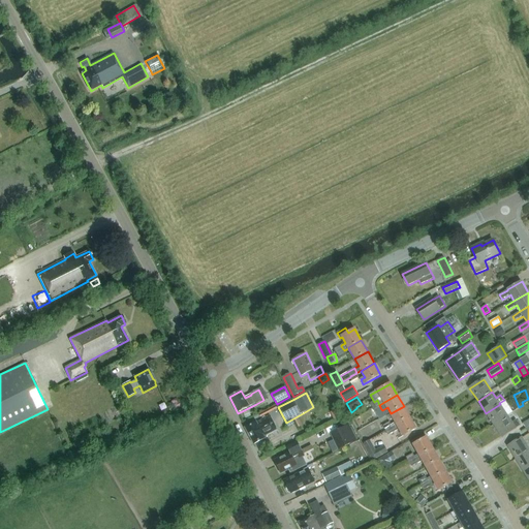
[(507,415),(500,404),(486,413),(494,425),(507,415)]
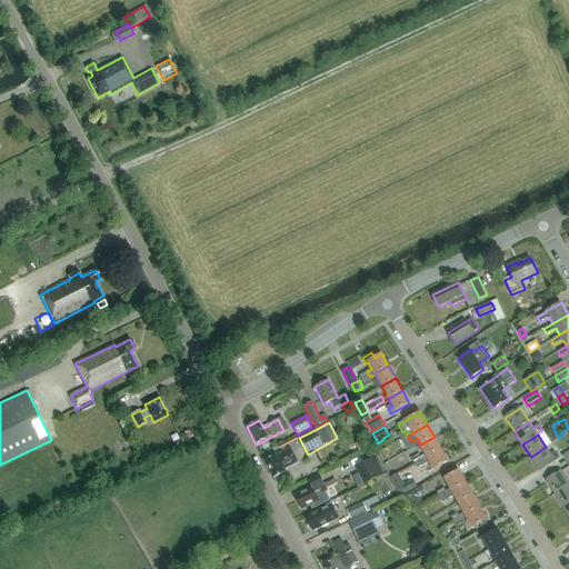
[(421,446),(417,448),(419,452),(423,450),(427,457),(441,449),(435,437),(420,445),(421,446)]
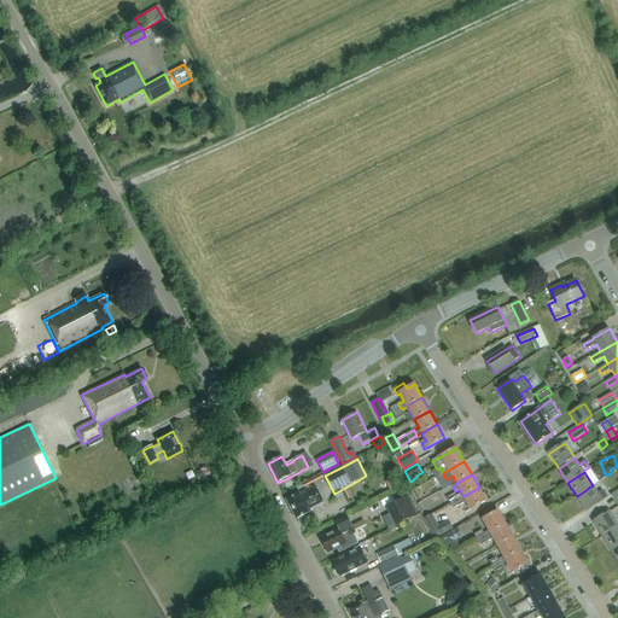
[(577,496),(587,511),(608,497),(604,490),(599,494),(593,485),(577,496)]
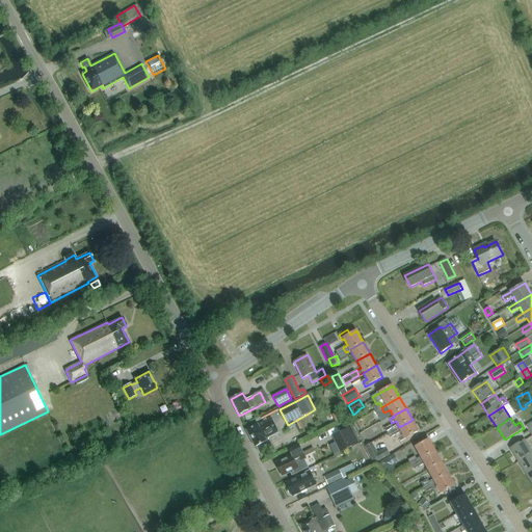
[(265,440),(278,433),(271,419),(259,425),(258,425),(247,430),(256,447),(266,442),(265,440)]
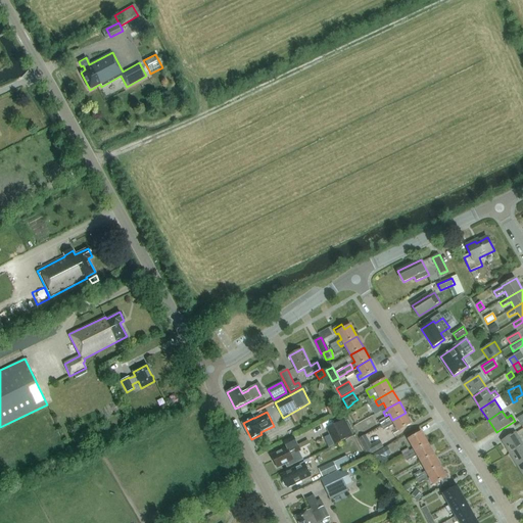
[(514,415),(517,419),(520,424),(522,421),(522,415),(521,416),(518,412),(514,415)]
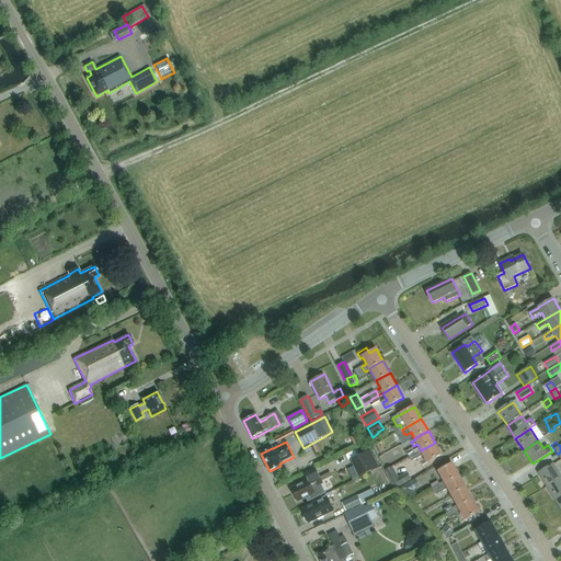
[(424,455),(427,462),(442,455),(435,443),(421,450),(416,453),(419,458),(424,455)]
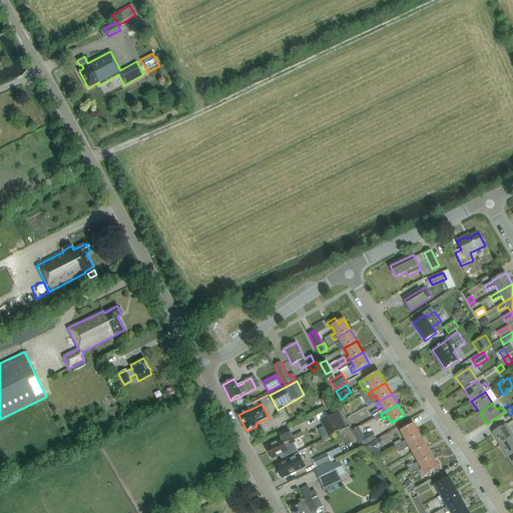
[(346,427),(339,413),(321,422),(328,436),(346,427)]
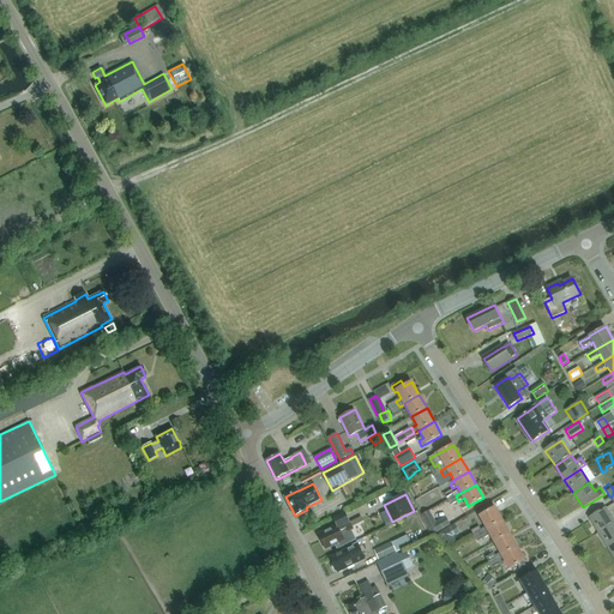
[(503,521),(495,507),(480,516),(488,529),(503,521)]
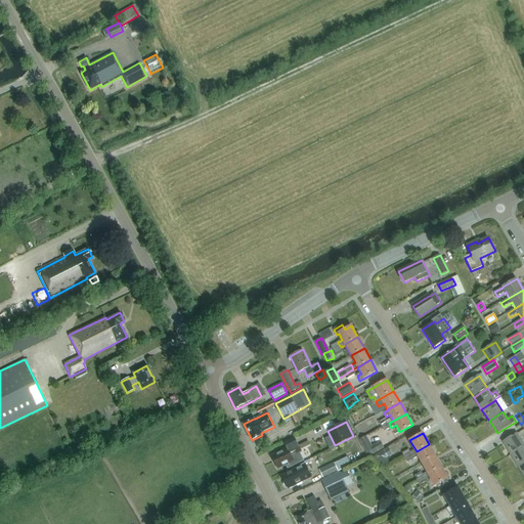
[(523,445),(523,444),(517,433),(503,442),(511,454),(523,445)]
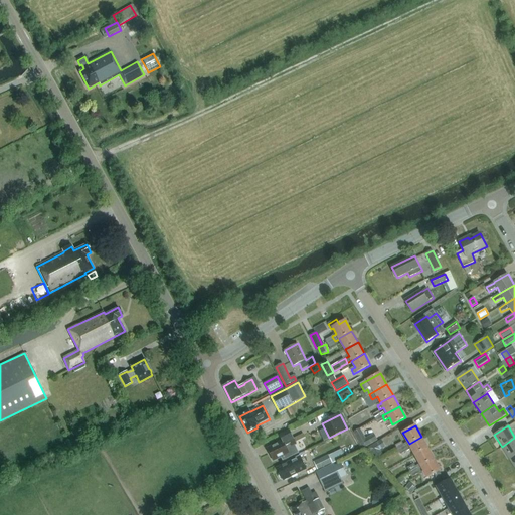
[(363,449),(377,441),(374,434),(366,439),(360,428),(354,433),(363,449)]
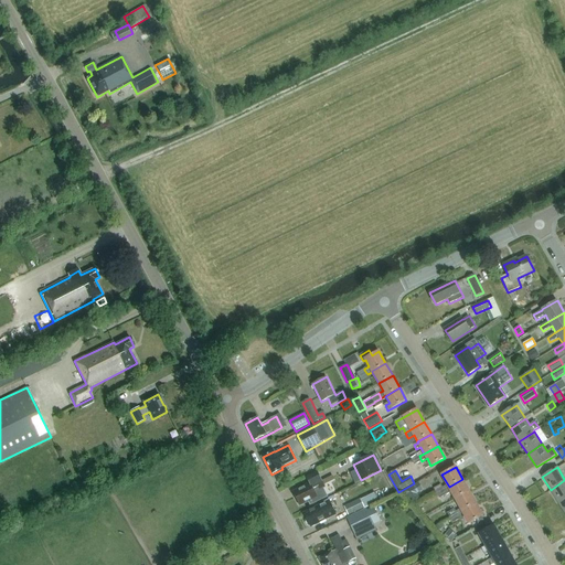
[(310,483),(301,488),(302,489),(294,493),(300,505),(308,501),(310,505),(329,497),(323,488),(326,488),(318,472),(308,478),(310,483)]
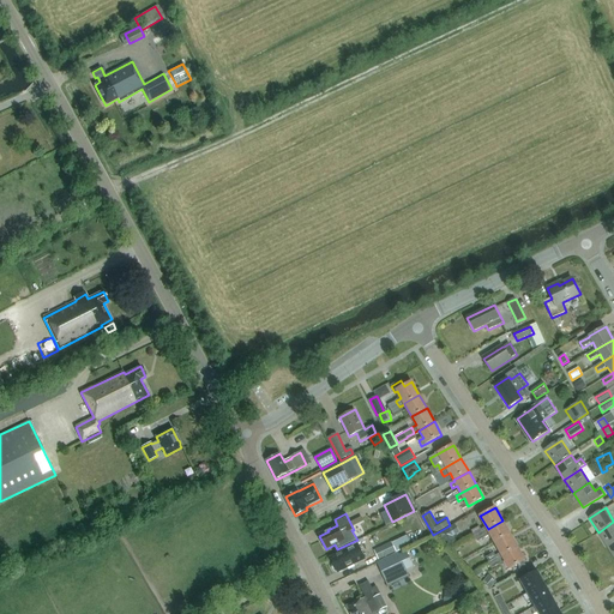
[(495,542),(510,534),(503,521),(488,529),(488,530),(483,533),(486,537),(491,535),(495,542)]
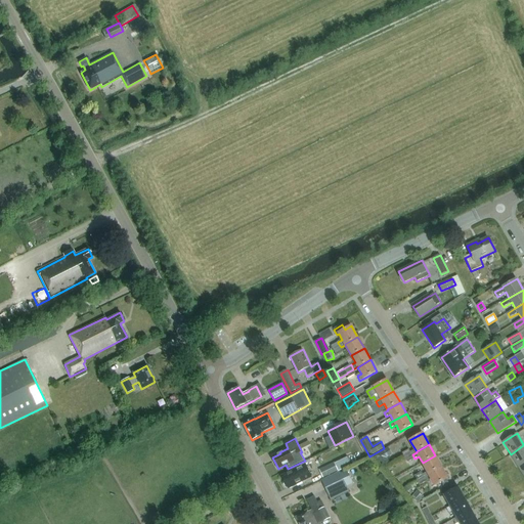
[(523,445),(511,454),(519,467),(523,463),(523,445)]
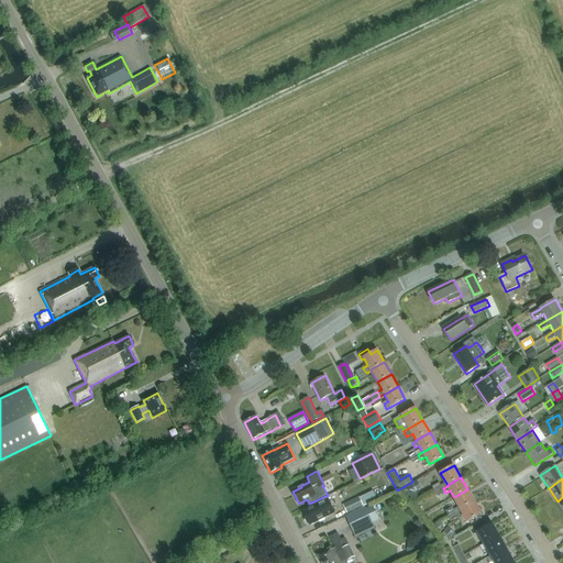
[(404,489),(408,497),(421,489),(417,482),(404,489)]
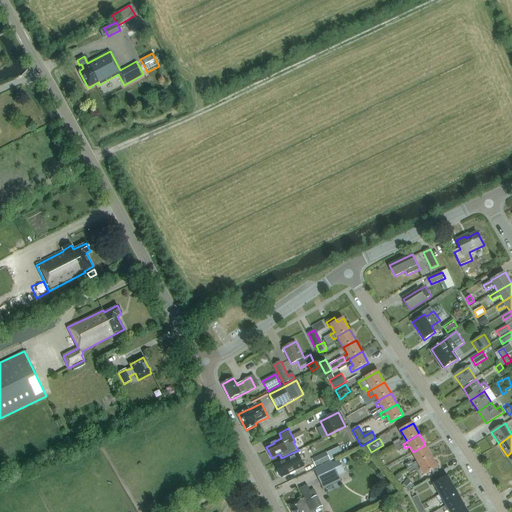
[(340,445),(334,448),(338,455),(343,453),(340,445)]
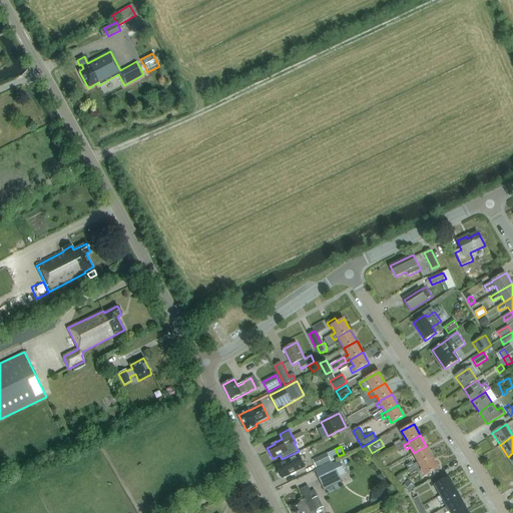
[(433,457),(426,446),(414,453),(414,454),(420,464),(433,457)]
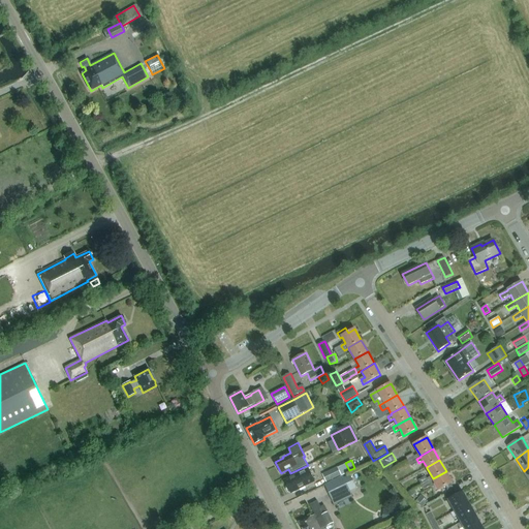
[(322,474),(327,481),(341,474),(337,467),(322,474)]
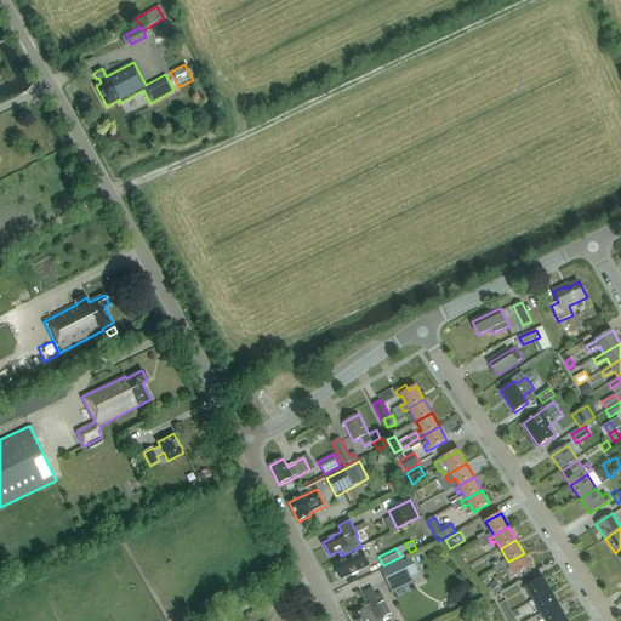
[(346,560),(335,565),(339,571),(337,574),(339,576),(341,577),(342,579),(349,575),(351,576),(360,571),(370,567),(366,559),(362,551),(345,559),(346,560)]
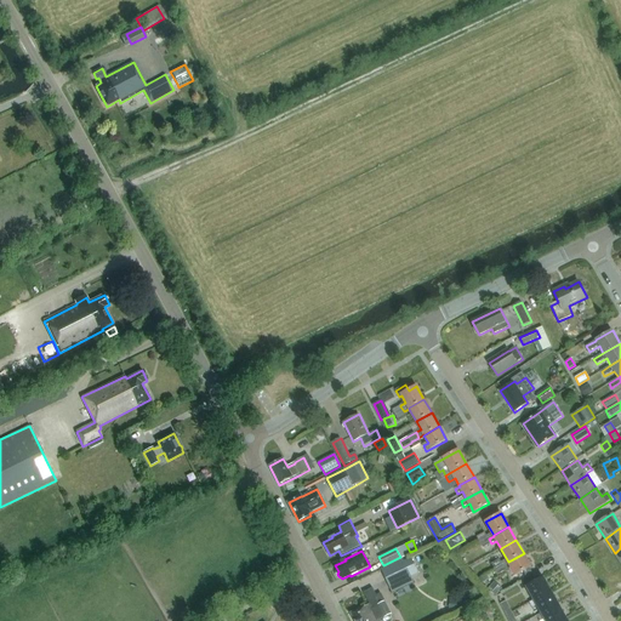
[(506,570),(511,568),(516,576),(531,567),(524,553),(508,562),(503,565),(506,570)]
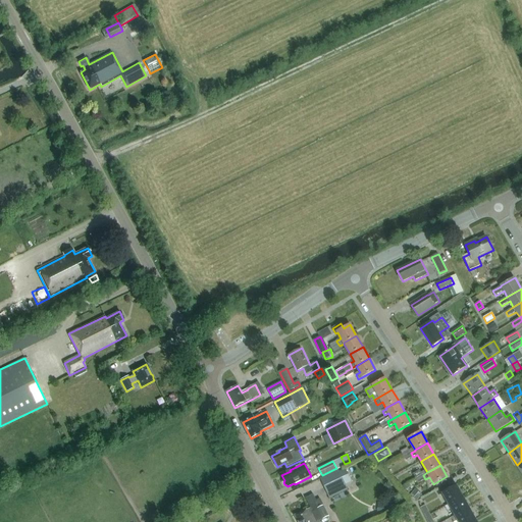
[(320,479),(330,499),(348,489),(346,484),(352,481),(346,469),(340,472),(338,470),(320,479)]
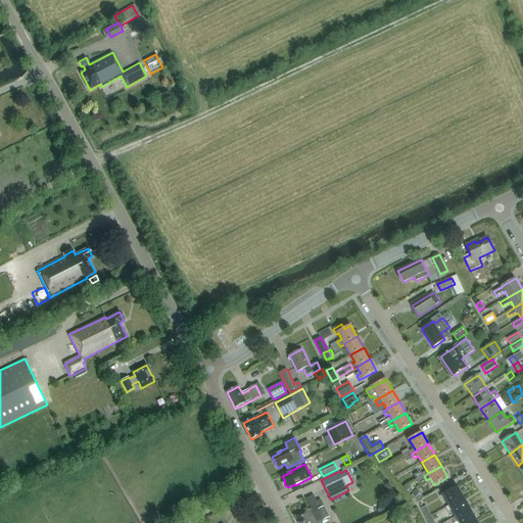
[(443,494),(449,506),(464,497),(458,485),(443,494)]
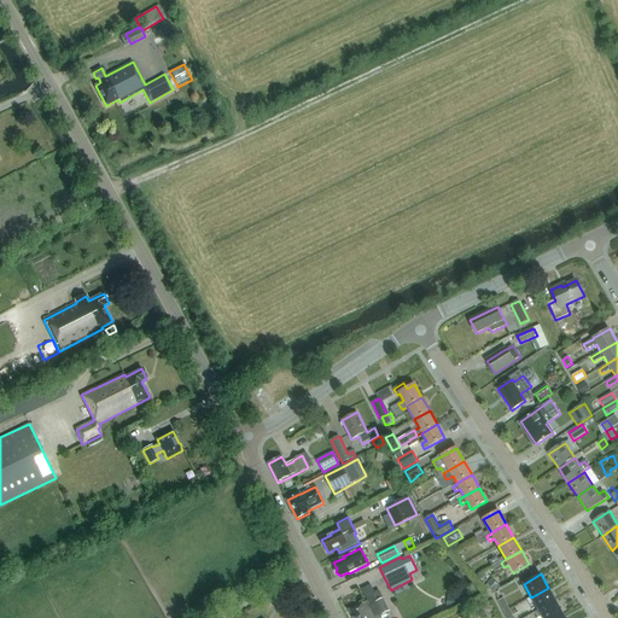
[(491,579),(485,587),(493,593),(499,586),(491,579)]
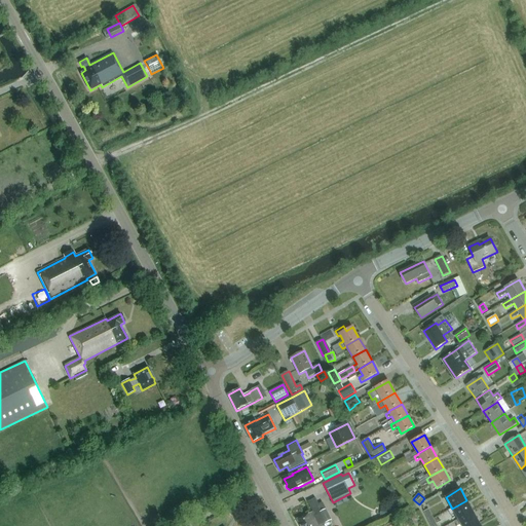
[(466,500),(452,509),(458,520),(474,512),(466,500)]
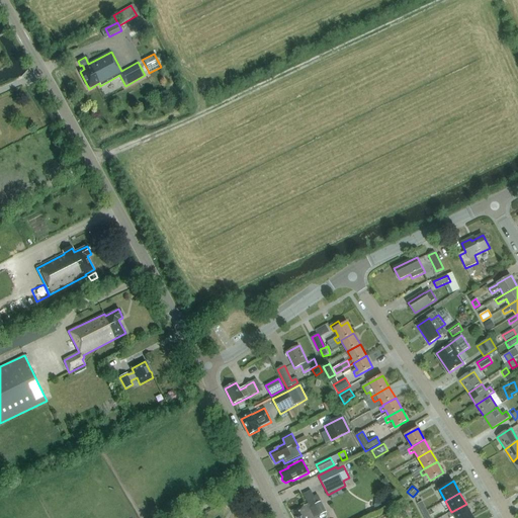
[(316,517),(317,517),(327,512),(322,502),(311,507),(309,504),(304,507),(304,506),(293,512),(296,517),(316,517)]
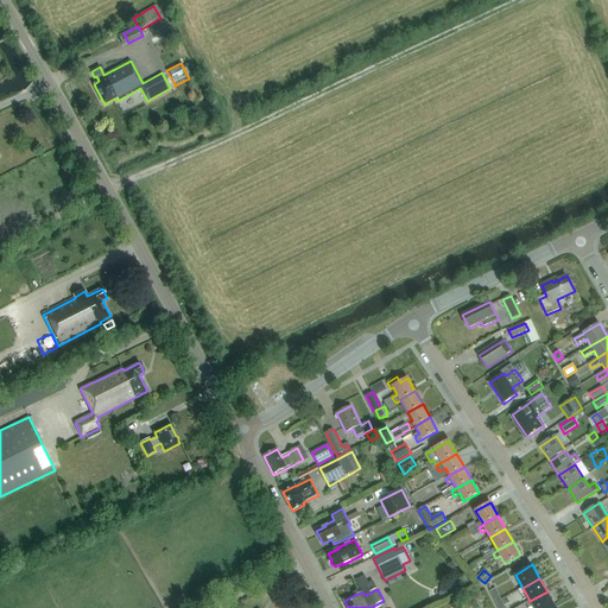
[(491,591),(496,602),(501,600),(496,589),(491,591)]
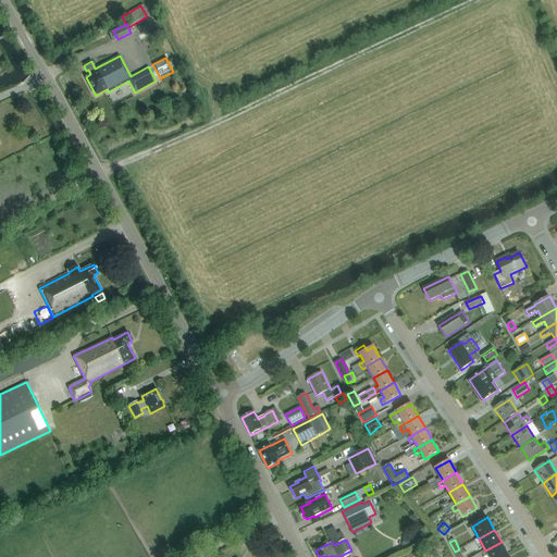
[(484,556),(487,555),(489,556),(502,556),(508,554),(502,542),(485,551),(481,553),(483,556),(484,556)]
